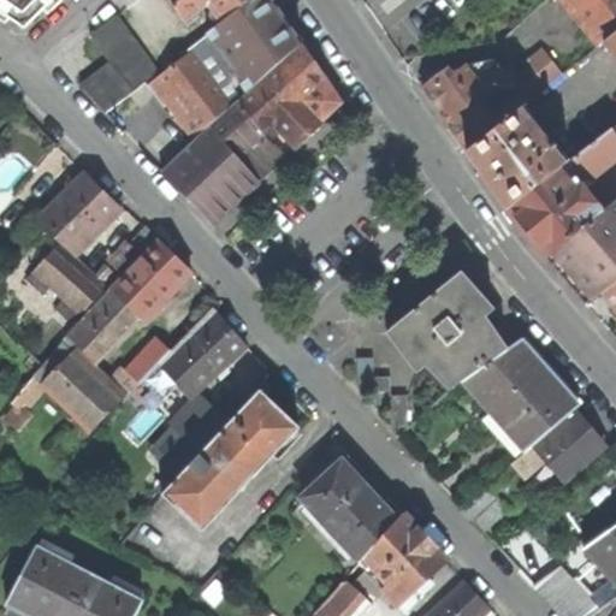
[(0,0),(0,10),(23,27),(49,0),(0,0)]
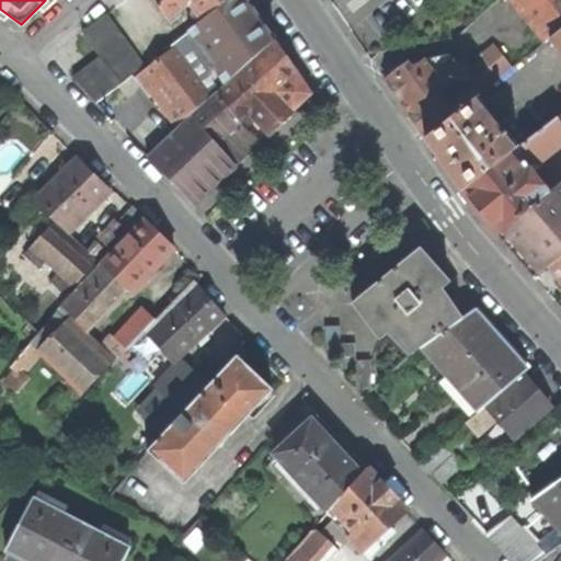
[(190,3),(202,21),(228,0),(153,0),(167,19),(190,3)]
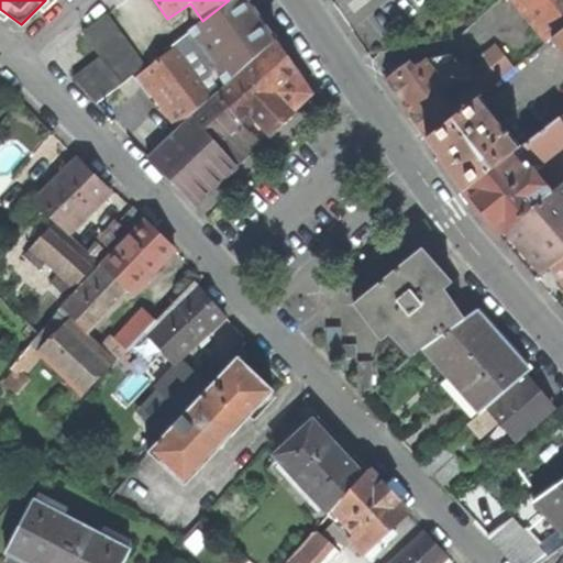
[(229,80),(275,39),(258,15),(247,0),(229,0),(202,21),(195,26),(202,41),(200,42),(218,68),(220,66),(229,80)]
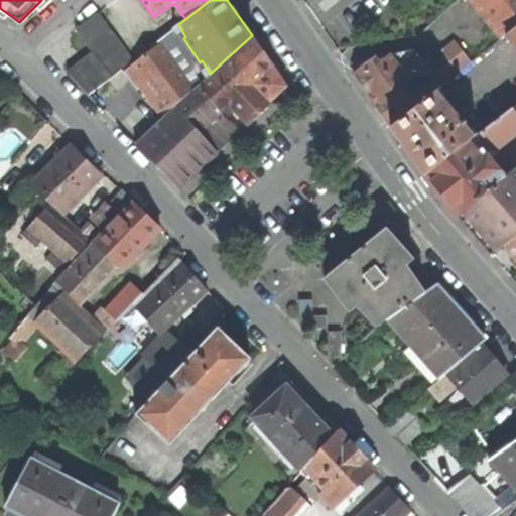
[(502,37),(506,35),(515,26),(515,0),(472,0),(486,17),(502,37)]
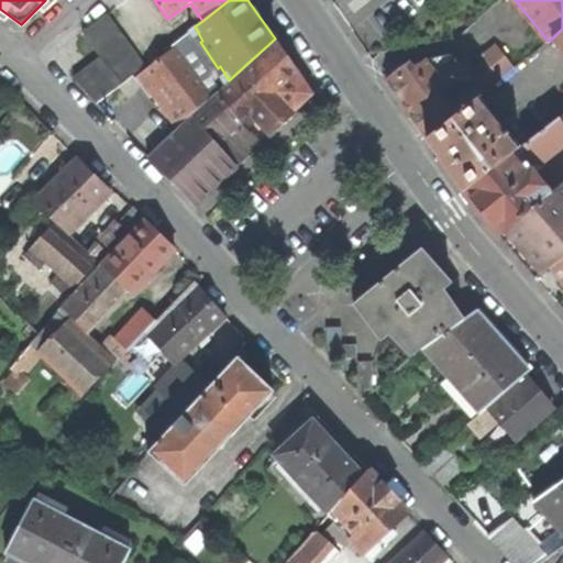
[(73,78),(96,103),(132,75),(144,66),(106,13),(80,31),(99,57),(73,78)]
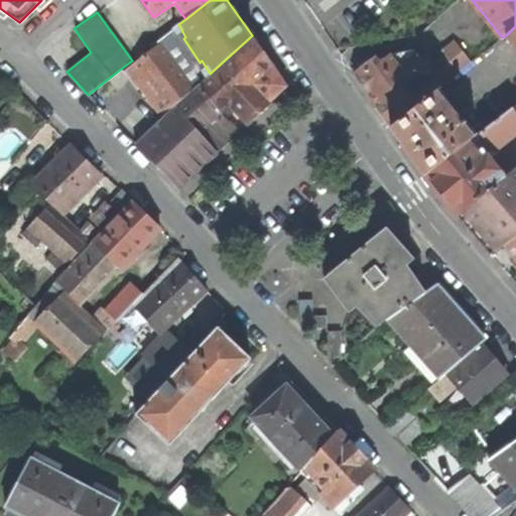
[(515,26),(506,35),(515,46),(515,26)]
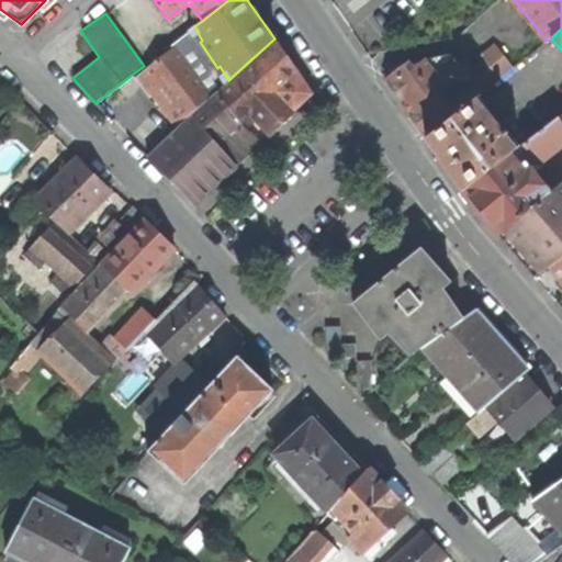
[(504,76),(521,62),(507,44),(491,58),(504,76)]
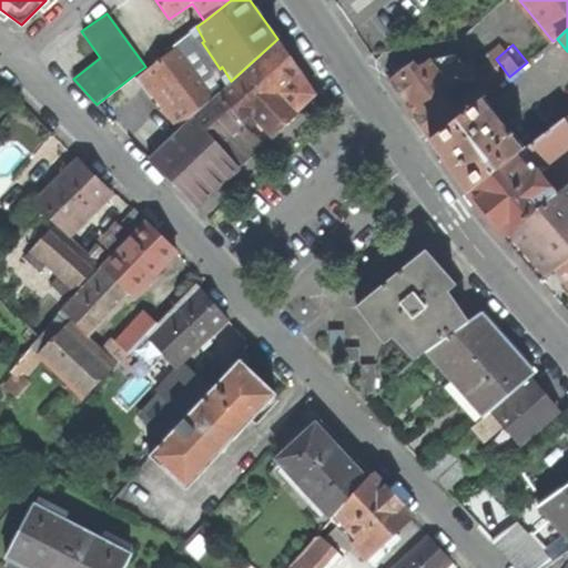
[(196,206),(263,143),(254,133),(247,139),(237,125),(251,113),(272,135),(315,95),(294,70),(274,46),(195,118),(193,115),(149,158),(172,182),(196,206)]
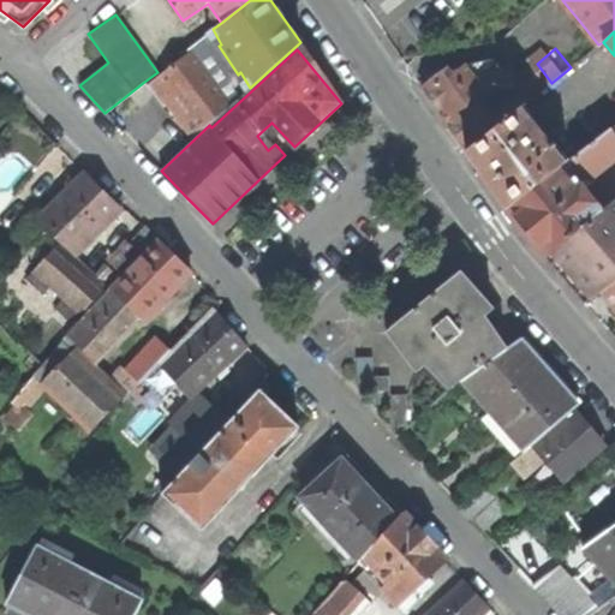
[(209,125),(230,105),(187,52),(159,73),(167,85),(160,91),(179,120),(144,151),(159,168),(209,125)]
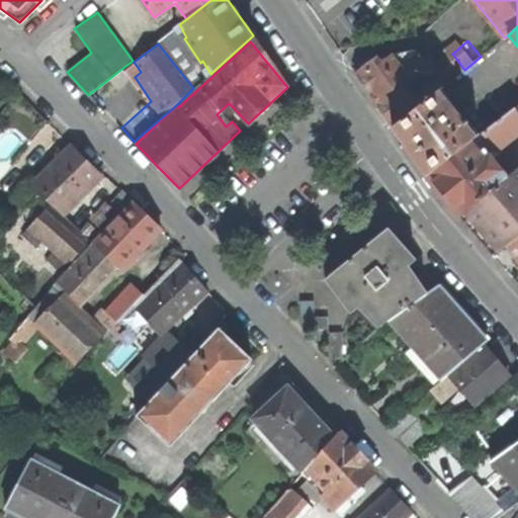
[(416,49),(392,52),(404,67),(420,54),(416,49)]
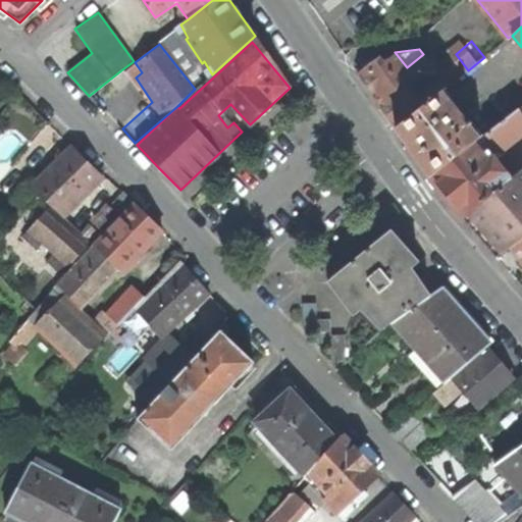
[(446,88),(449,86),(423,54),(407,67),(395,52),(383,60),(380,55),(358,71),(376,98),(396,126),(446,88)]
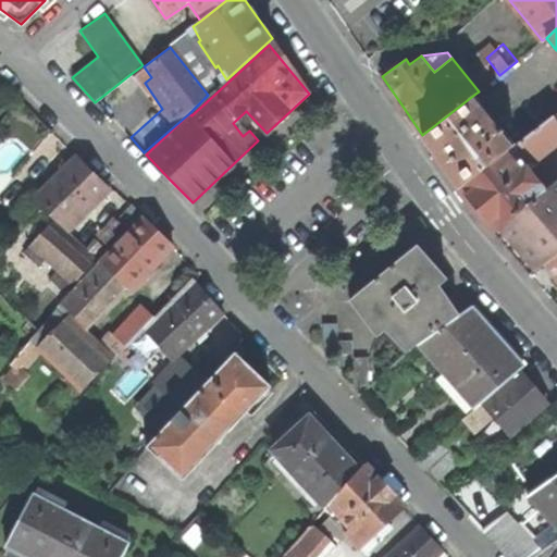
[(114,122),(148,95),(131,74),(95,102),(114,122)]
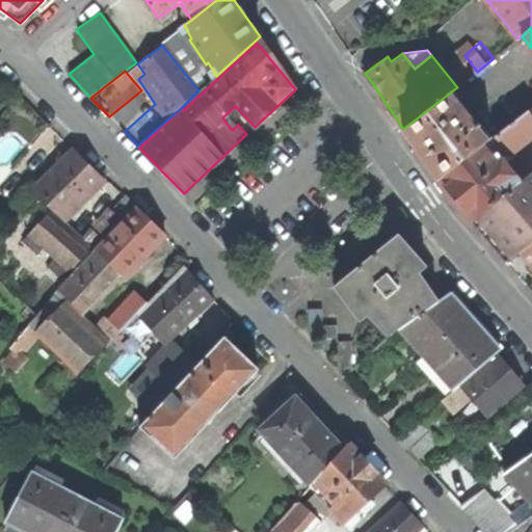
[(421,155),(439,180),(493,137),(454,89),(403,129),(421,155)]
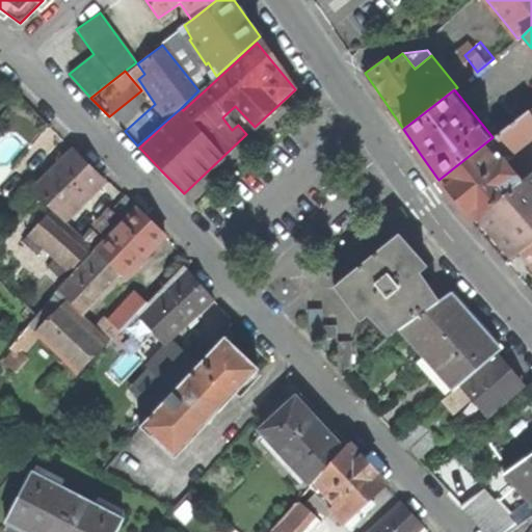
[(451,198),(472,220),(516,184),(509,175),(510,174),(504,165),(501,165),(497,159),(510,149),(512,152),(531,136),(531,106),(493,137),(439,180),(451,198)]
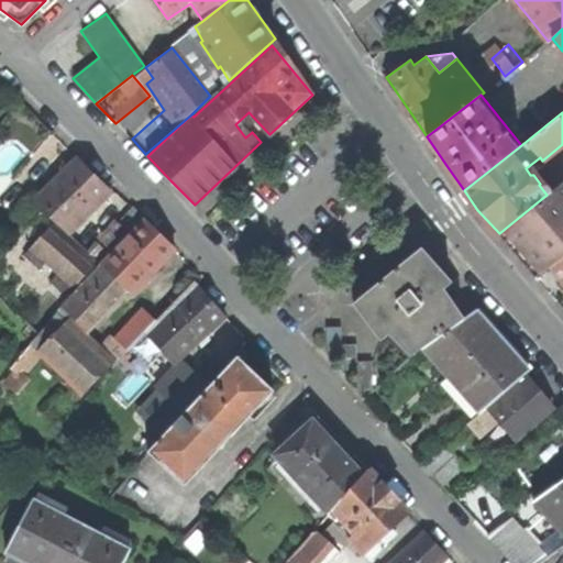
[(39,196),(70,228),(108,190),(92,174),(77,158),(39,196)]
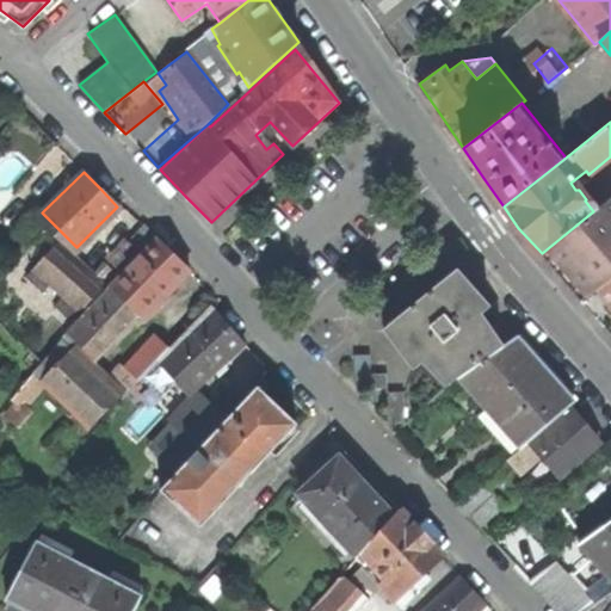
[(581,298),(599,287),(610,277),(610,197),(593,211),(542,253),(562,277),(581,298)]
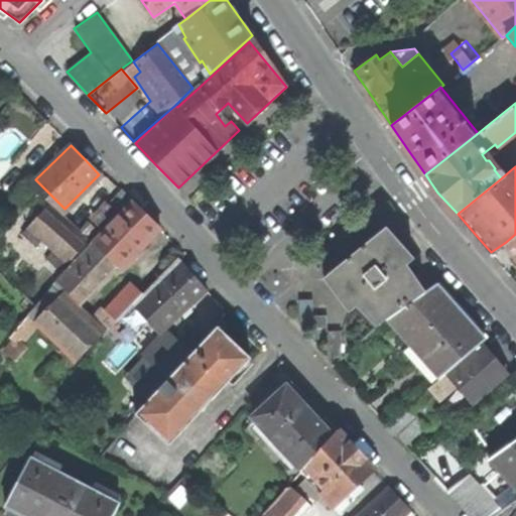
[(92,220),(101,229),(130,199),(121,189),(106,204),(107,205),(92,220)]
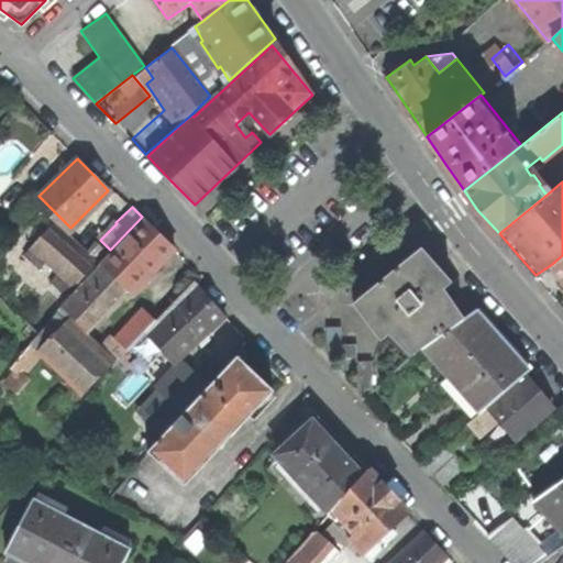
[(83,390),(110,363),(91,345),(80,334),(113,301),(127,288),(131,293),(174,247),(158,232),(145,219),(62,306),(59,308),(37,333),(31,341),(83,390)]
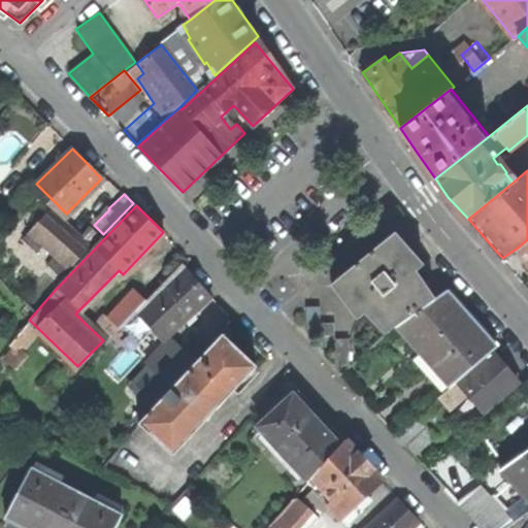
[(60,273),(67,265),(69,267),(88,246),(90,248),(100,236),(92,229),(81,240),(47,210),(35,223),(28,216),(22,223),(29,230),(28,231),(28,232),(22,238),(35,251),(41,243),(55,255),(47,263),(60,273)]
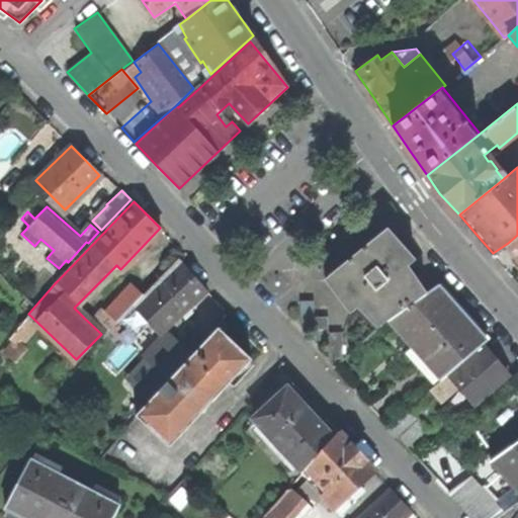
[(325,278),(348,313),(356,307),(377,327),(389,319),(426,292),(407,265),(415,259),(407,251),(386,228),(325,278)]
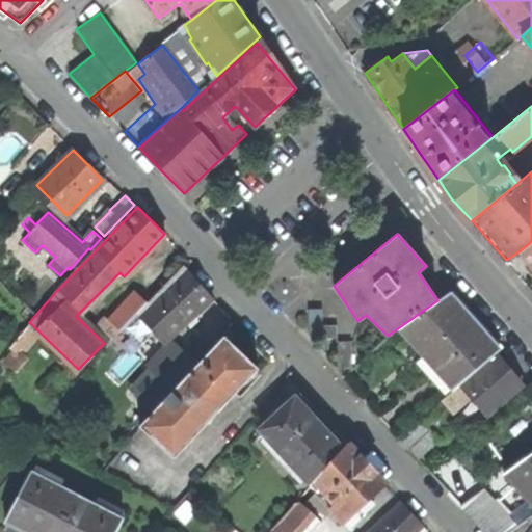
[(531,263),(531,241),(522,249),(531,263)]
